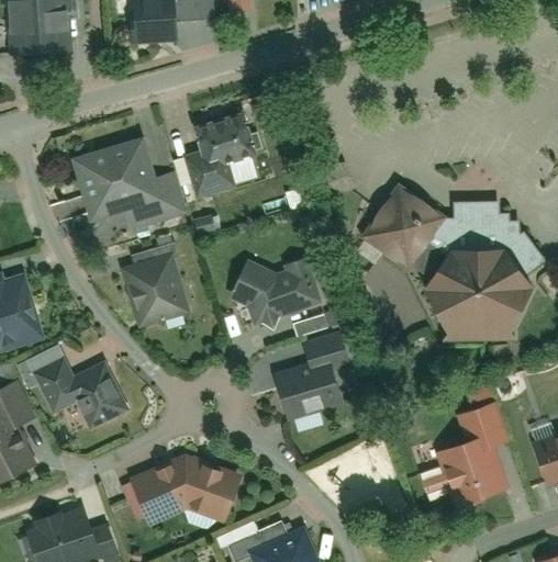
[(8,0),(9,56),(71,56),(71,0),(8,0)]
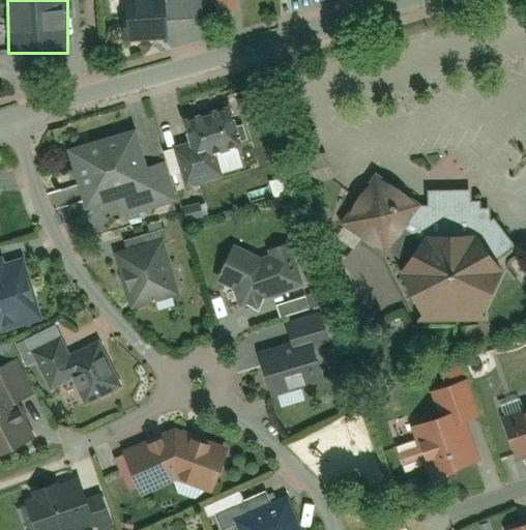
[(124,0),(125,39),(173,38),(172,0),(124,0)]
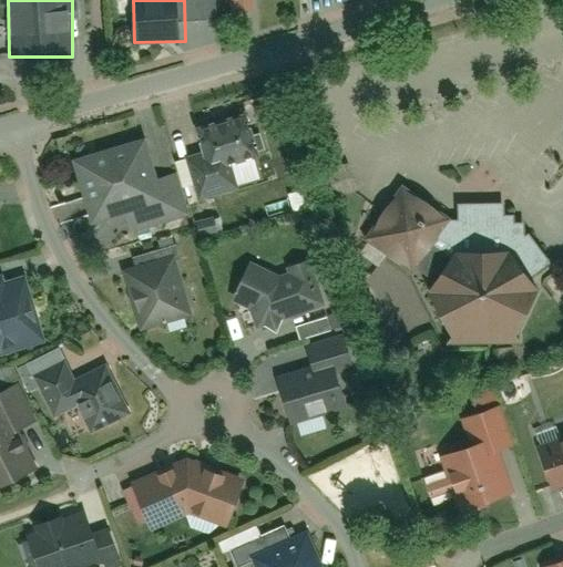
[(187,0),(188,21),(217,20),(215,0),(187,0)]
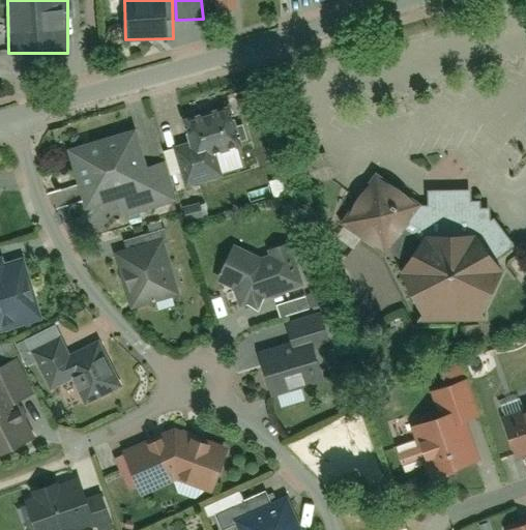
[(173,150),(185,188),(217,178),(210,155),(245,144),(233,105),(184,120),(192,144),(173,150)]
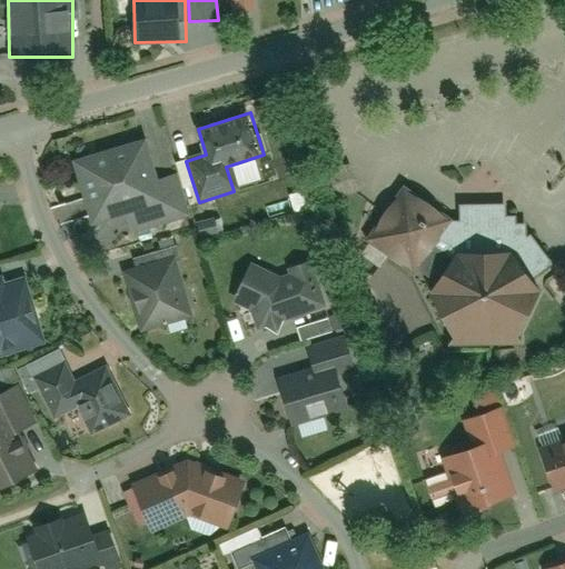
[(166,187),(160,188),(145,138),(73,160),(93,222),(124,213),(130,232),(176,218),(166,187)]
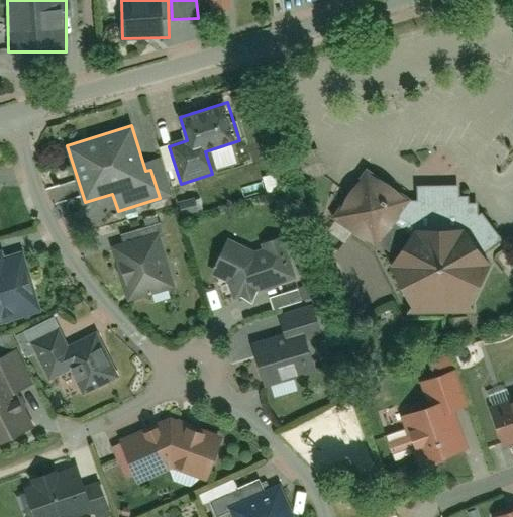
[(334,217),(376,247),(378,243),(396,257),(389,268),(411,307),(408,308),(410,312),(475,311),(470,305),(489,263),(482,252),(498,239),(481,215),(479,216),(478,215),(477,204),(468,205),(468,197),(457,198),(457,191),(419,194),(419,204),(408,204),(367,174),(334,217)]
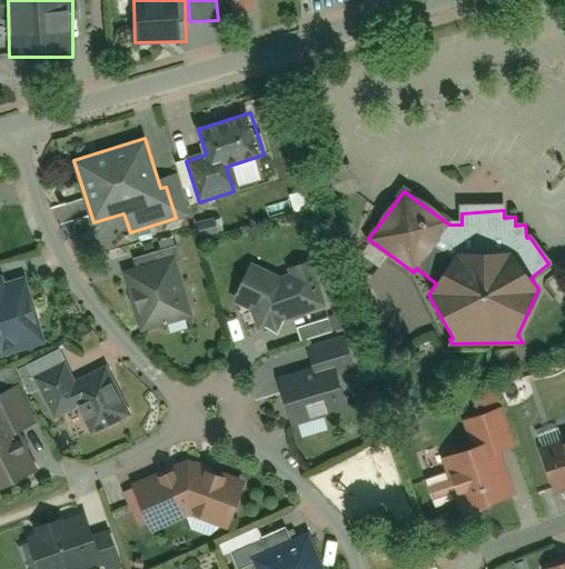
[(172,235),(130,245),(136,266),(177,256),(172,235)]
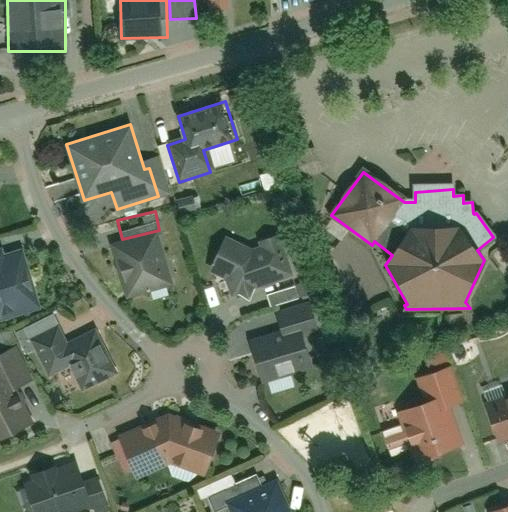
[(118,241),(127,295),(170,288),(161,233),(118,241)]
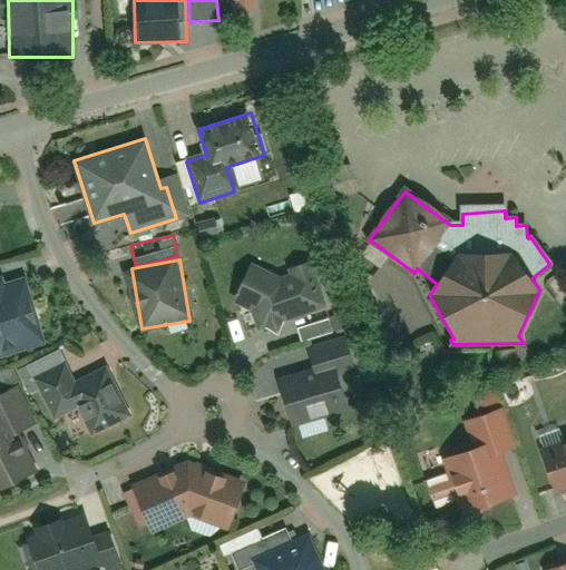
[(315,273),(285,282),(252,264),(232,301),(284,330),(290,320),(327,307),(315,273)]
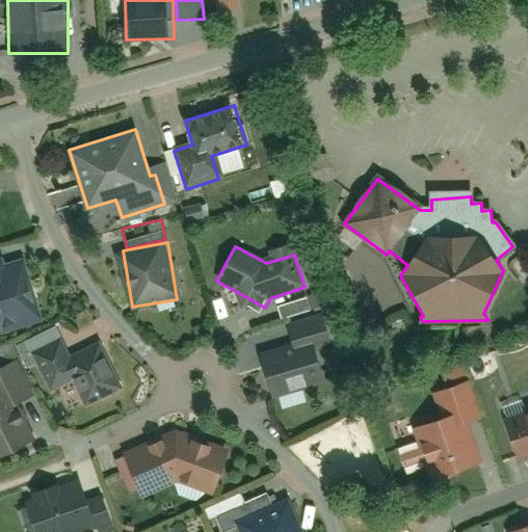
[(0,327),(34,319),(18,261),(0,265),(0,327)]
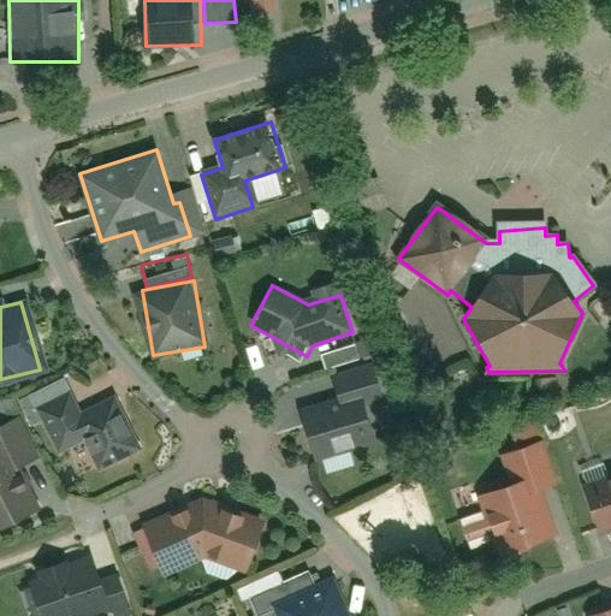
[(374,366),(327,377),(333,402),(379,391),(374,366)]
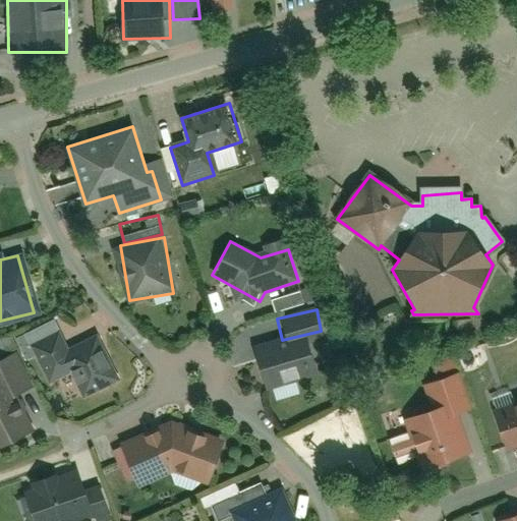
[(49,384),(73,374),(80,393),(112,382),(90,323),(34,343),(49,384)]
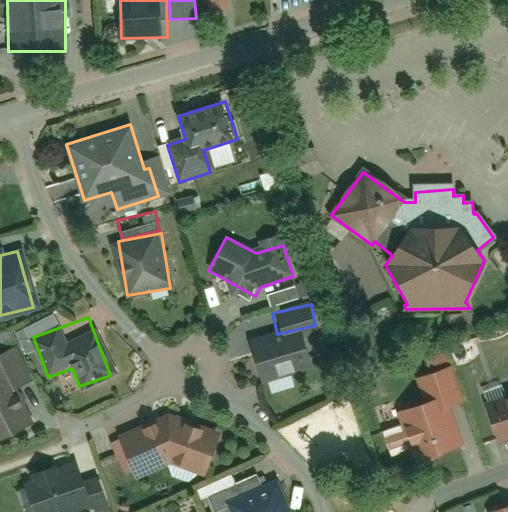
[(249,345),(257,378),(316,366),(309,333),(249,345)]
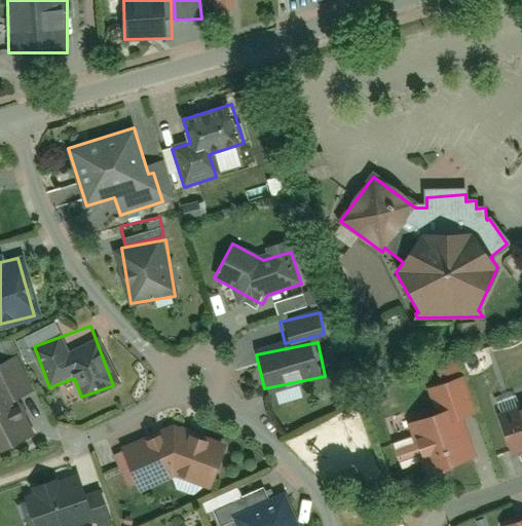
[(0,449),(22,441),(2,393),(0,395),(0,449)]
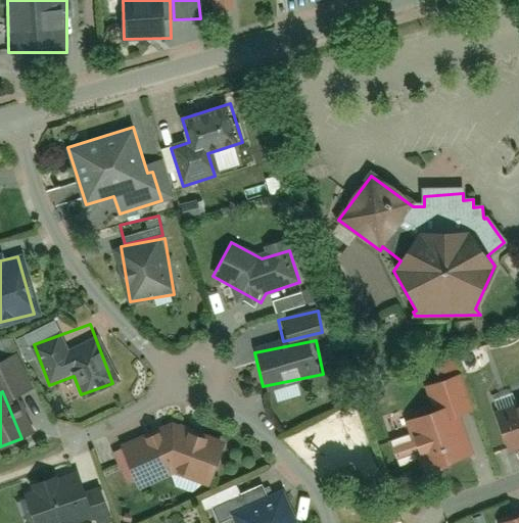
[(391,467),(416,459),(422,475),(468,460),(451,406),(404,421),(408,432),(383,439),(391,467)]
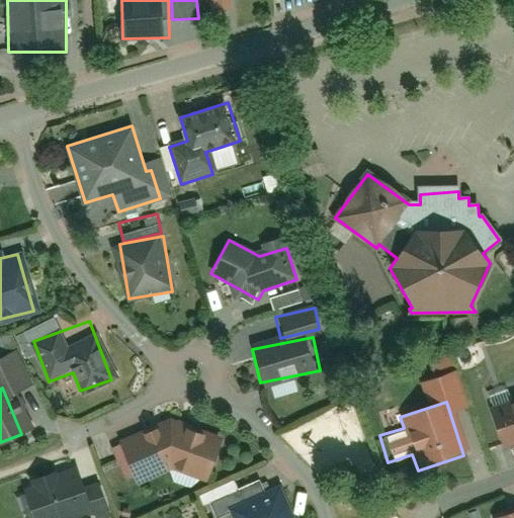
[(513,404),(488,414),(499,446),(513,440),(513,404)]
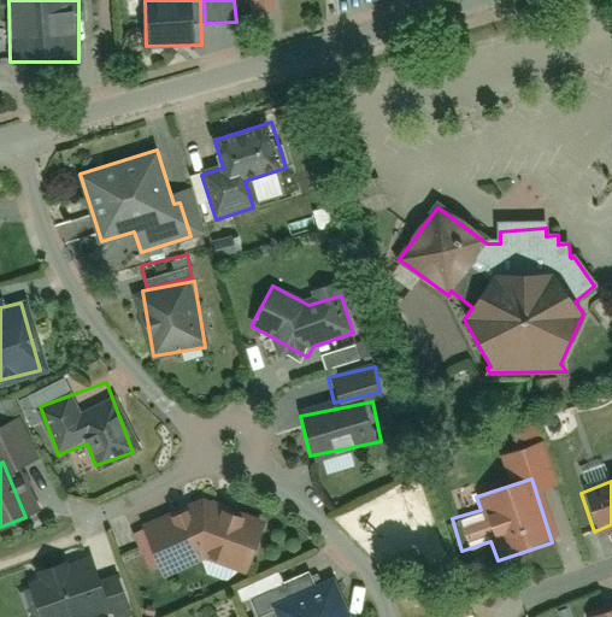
[(146,518),(160,571),(207,558),(242,576),(268,527),(223,504),(210,530),(201,503),(146,518)]
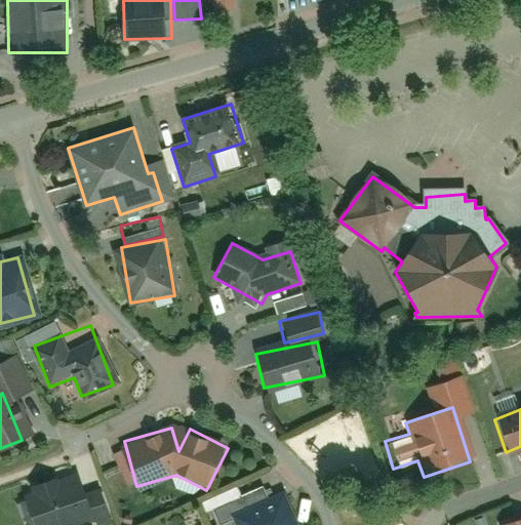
[(23,490),(33,524),(72,524),(109,515),(94,469),(23,490)]
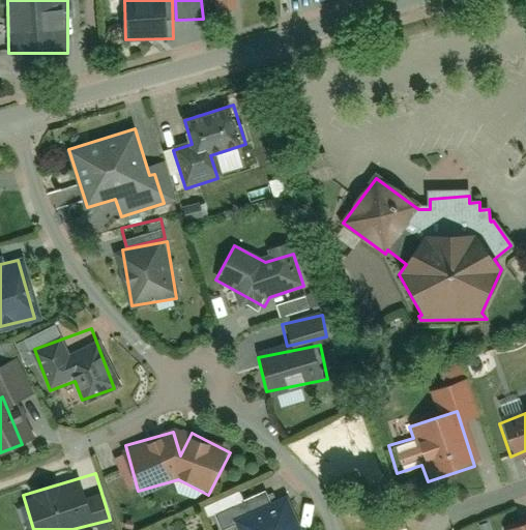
[(236,520),(239,529),(291,529),(282,503),(236,520)]
